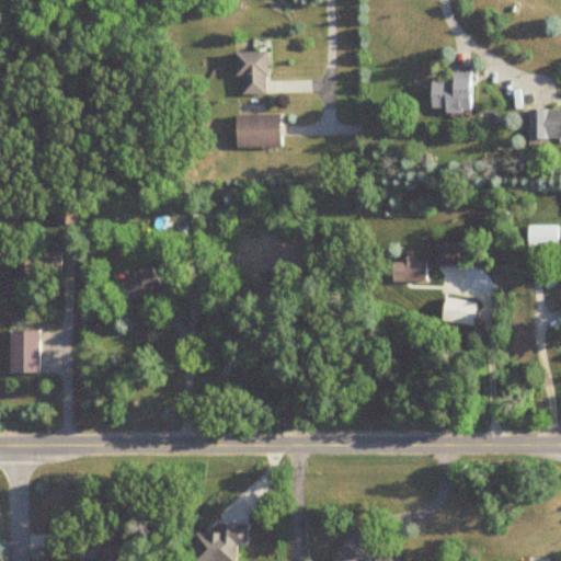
[(232,77),(240,77),(240,94),(265,94),(265,52),(232,52),(232,77)]
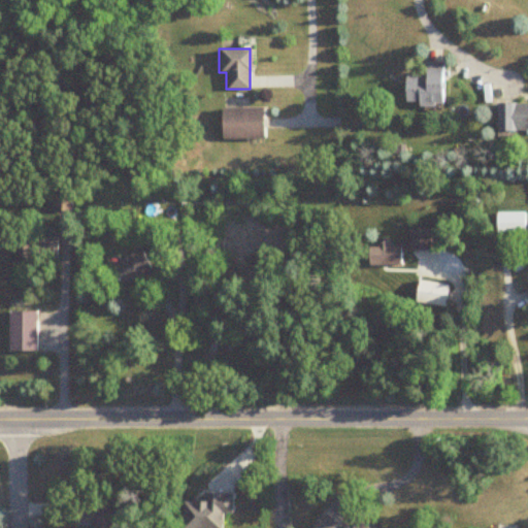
[(403,74),(403,104),(442,104),(442,62),(415,62),(415,74),(403,74)]
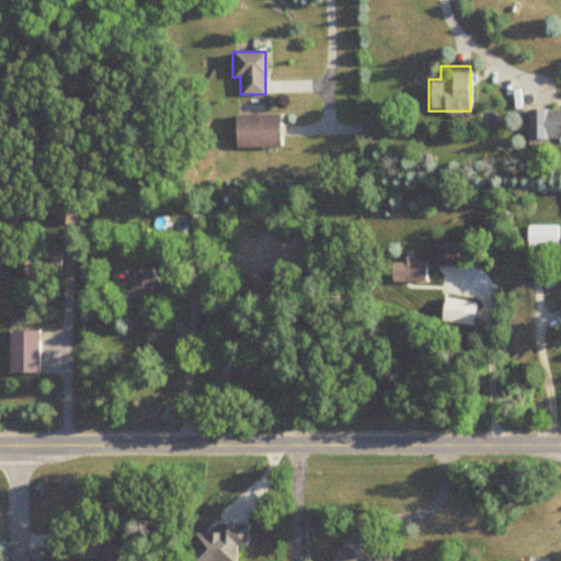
[(560,138),(560,110),(528,111),(528,138),(560,138)]
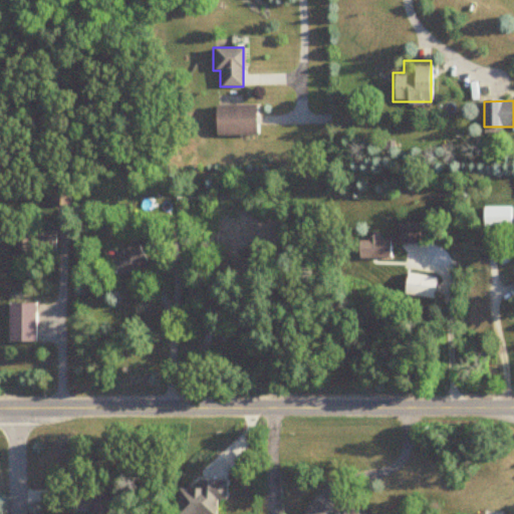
[(213,136),(254,136),(254,104),(213,104),(213,136)]
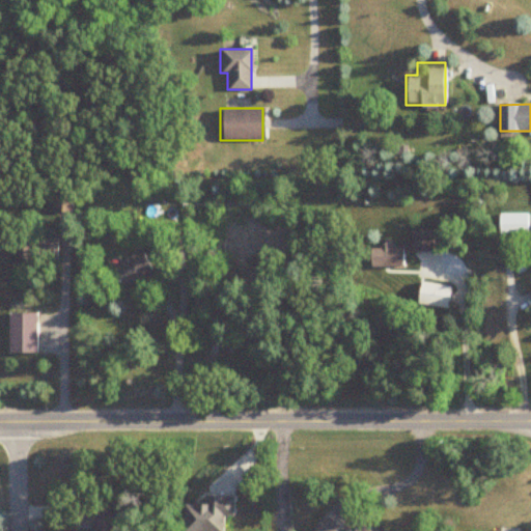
[(432,230),(409,230),(409,250),(432,250),(432,230)]
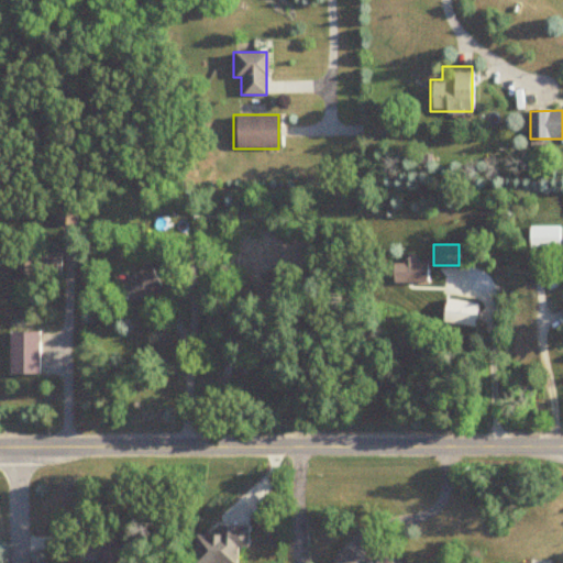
[(424,262),(390,262),(390,283),(424,283),(424,262)]
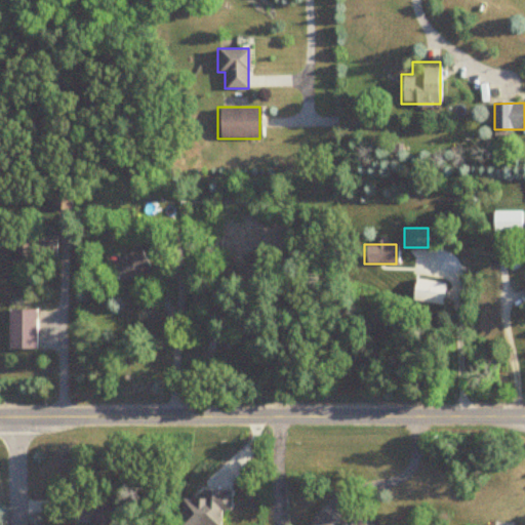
[(118,283),(148,270),(138,249),(109,263),(118,283)]
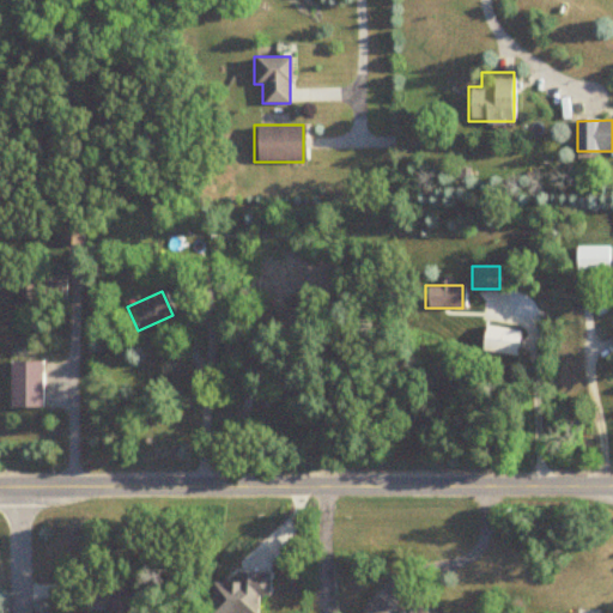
[(514,358),(520,333),(484,325),(478,350),(514,358)]
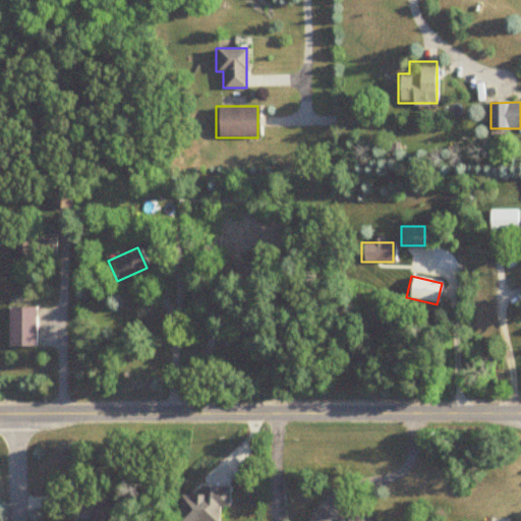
[(14,307),(14,348),(40,348),(40,307),(14,307)]
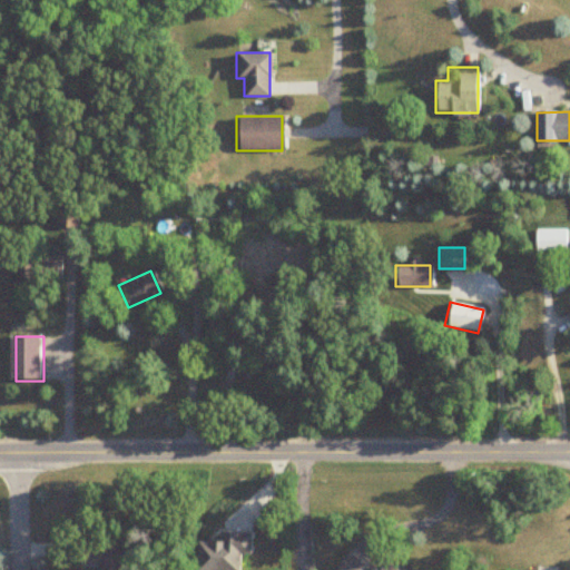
[(237,569),(238,553),(248,553),(249,533),(218,531),(218,542),(196,541),(194,569),(237,569)]
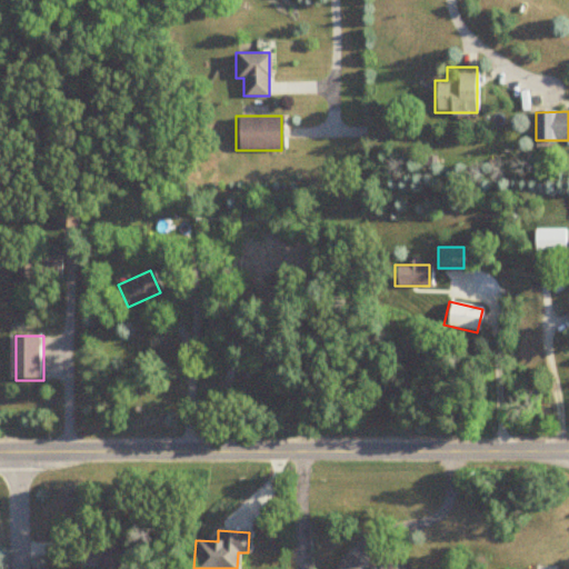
[(121,568),(122,538),(80,537),(80,561),(97,561),(96,568),(121,568)]
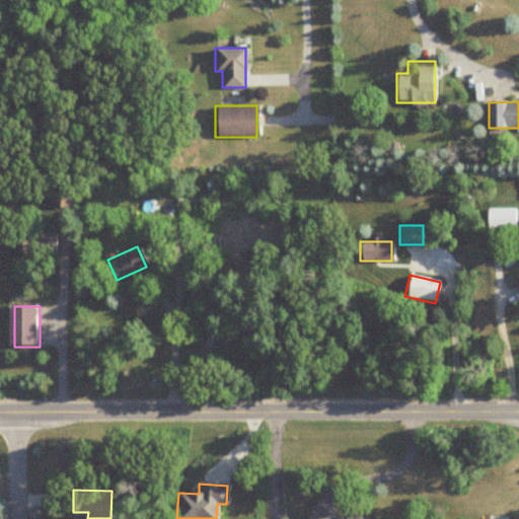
[(325,518),(330,514),(316,503),(305,518),(325,518)]
